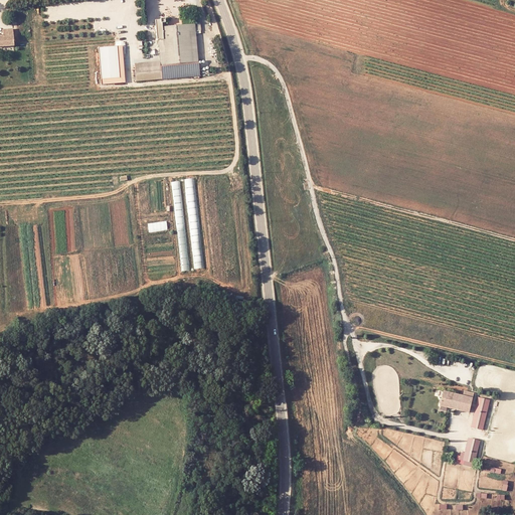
[(169,65),(197,63),(194,31),(199,31),(199,24),(166,27),(169,65)]
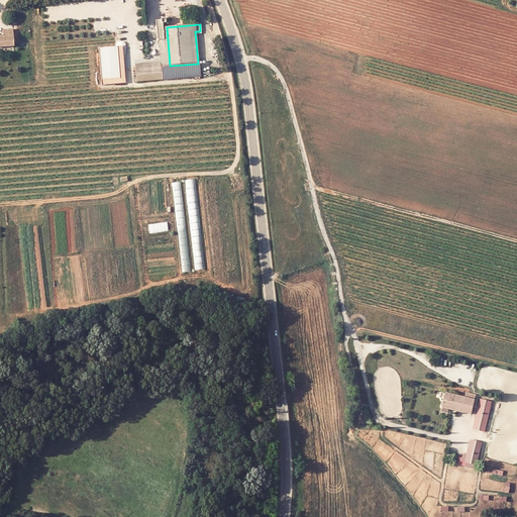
[(3,35),(0,35),(0,45),(14,44),(14,34),(3,35)]
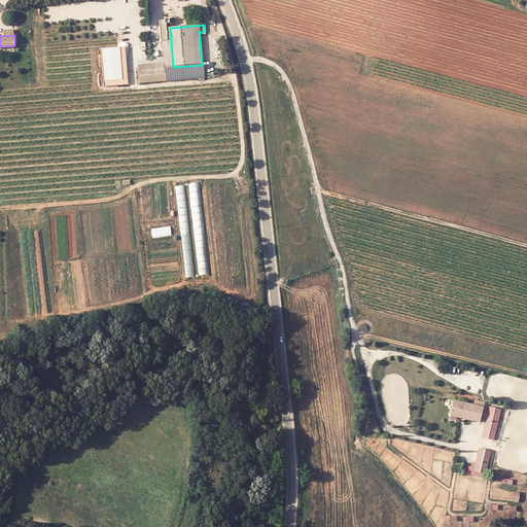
[(140,83),(165,81),(163,61),(138,63),(140,83)]
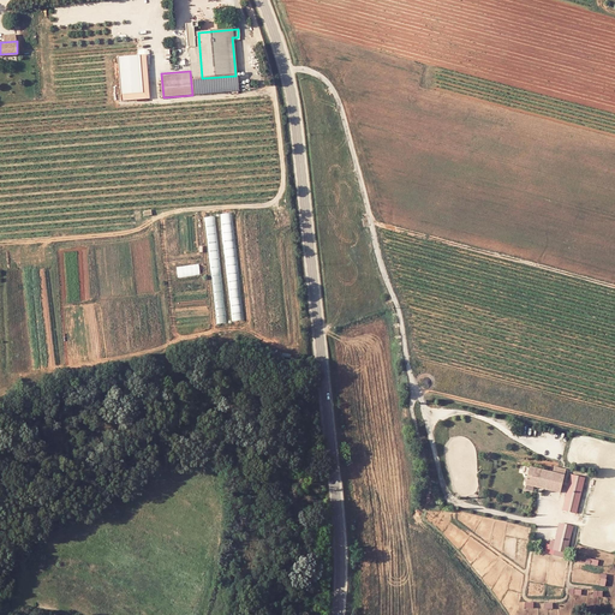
[(233,212),(222,213),(228,274),(237,274),(236,269),(239,269),(233,212)]
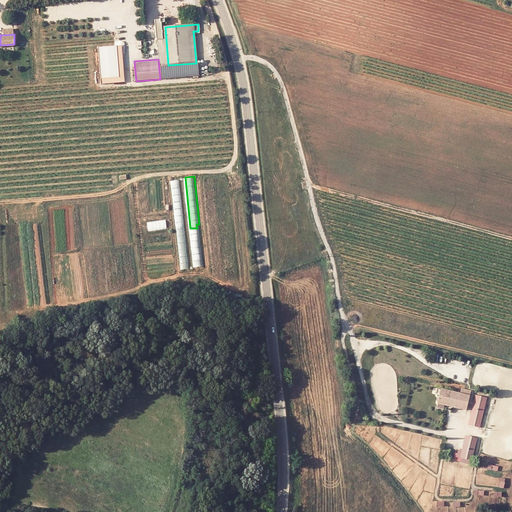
[(180,179),(171,180),(179,254),(181,254),(181,259),(182,259),(182,255),(188,254),(180,179)]
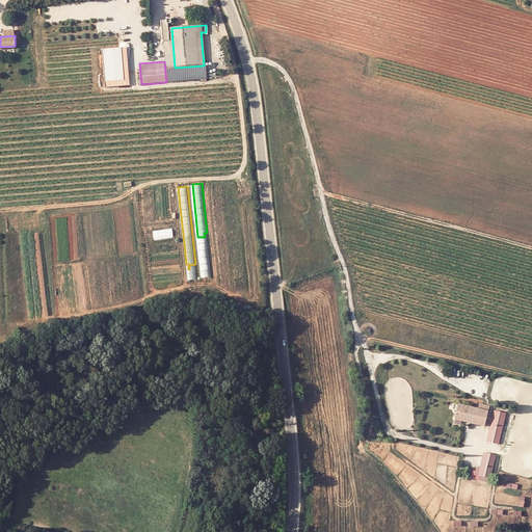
[(173,229),(153,230),(154,239),(173,238),(173,229)]
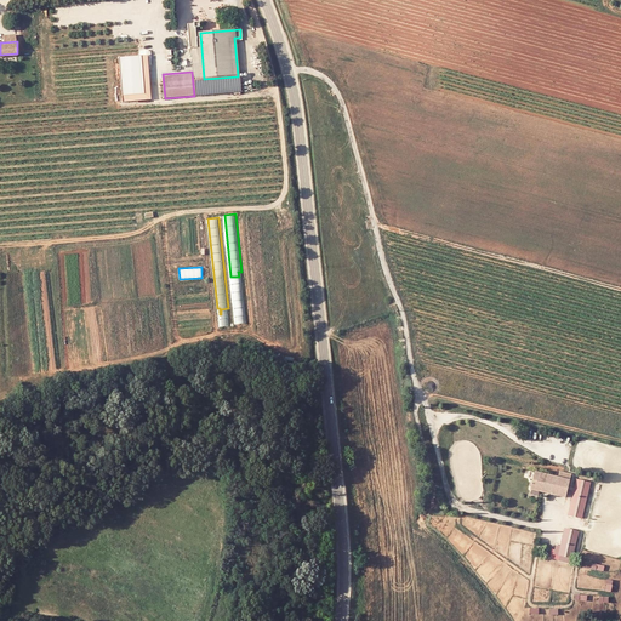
[(235,308),(237,324),(246,323),(243,280),(233,280),(233,292),(234,301),(240,301),(240,307),(235,308)]
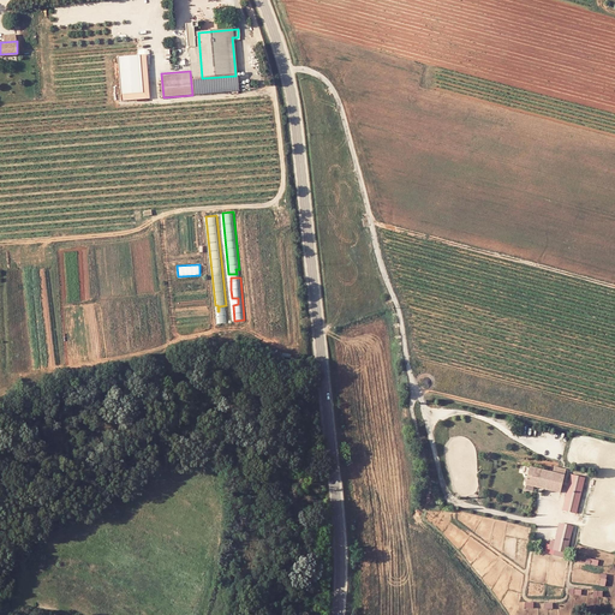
[(565,476),(530,467),(525,485),(560,494),(565,476)]
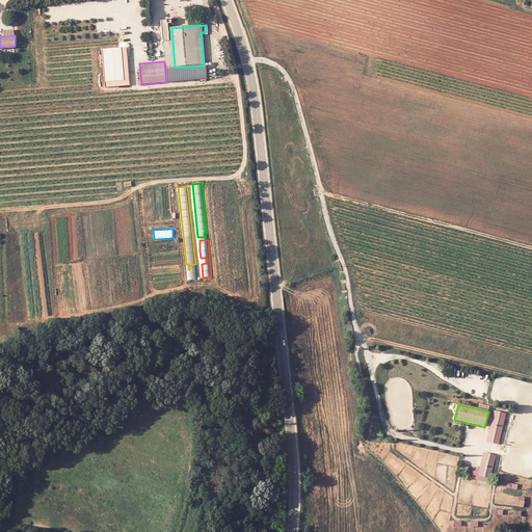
[(493,409),(486,442),(499,445),(506,413),(493,409)]
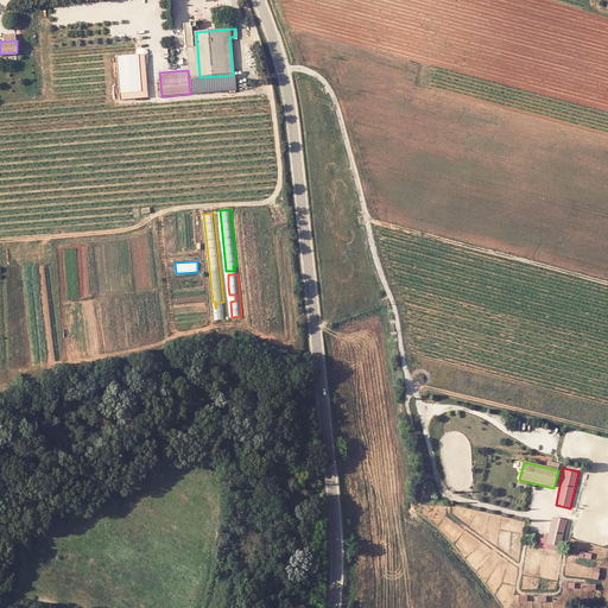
[(559,551),(567,519),(552,517),(549,533),(542,532),(539,548),(559,551)]
